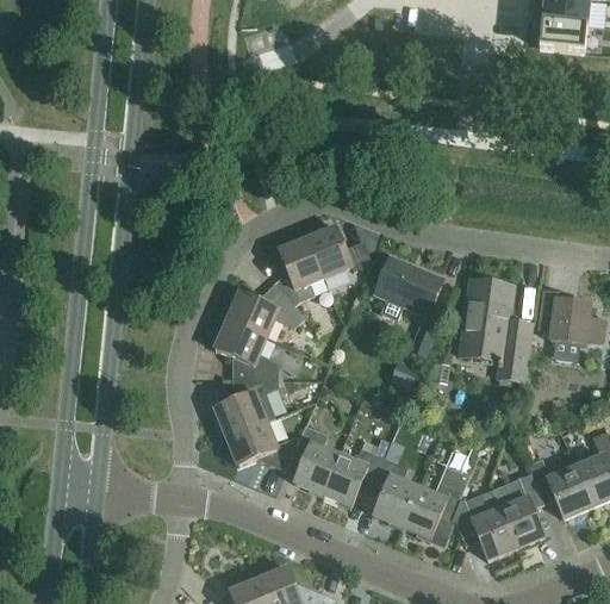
[(545,0),(542,22),(587,25),(590,0),(545,0)]
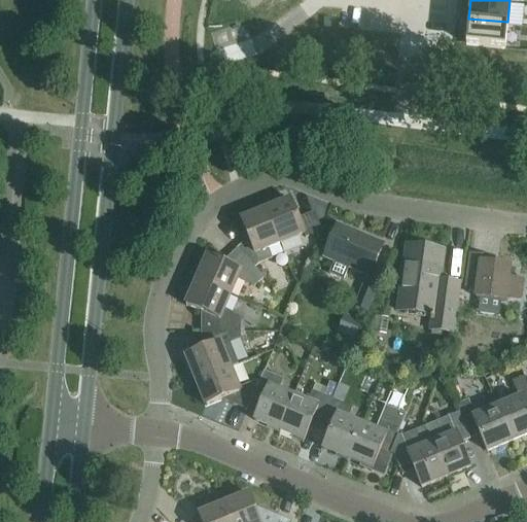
[(468,19),(465,41),(504,45),(507,22),(468,19)]
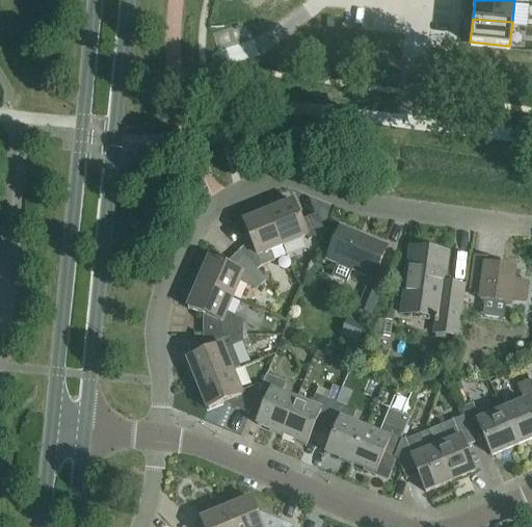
[(268,208),(282,242),(307,232),(308,236),(324,229),(317,210),(300,216),(293,198),(268,208)]
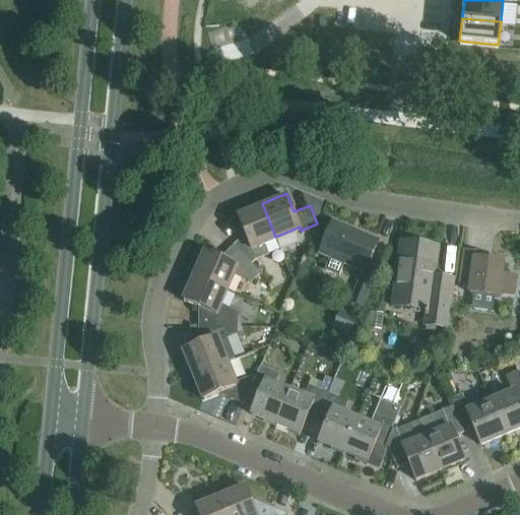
[(251,260),(255,256),(268,251),(264,242),(275,237),(262,203),(238,212),(245,232),(234,242),(251,260)]
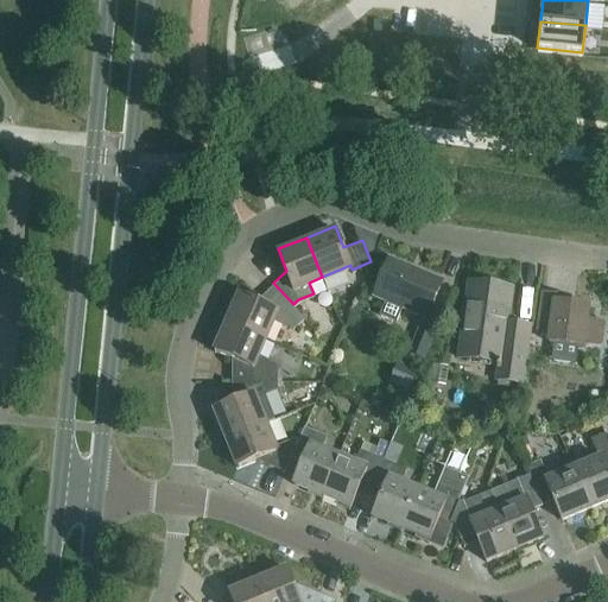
[(426,315),(436,290),(442,276),(390,254),(373,293),(426,315)]
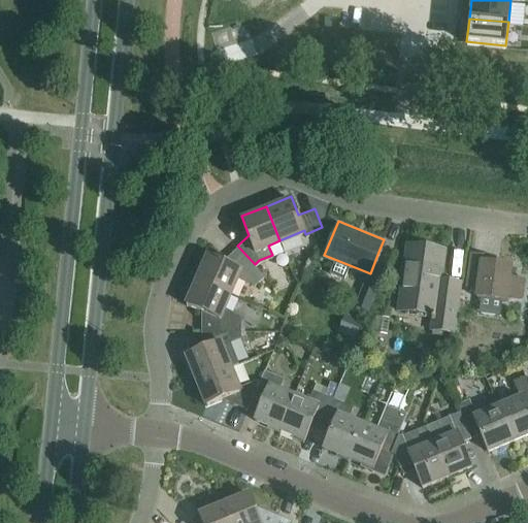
[(454,329),(460,286),(461,280),(440,276),(444,248),(407,242),(398,307),(431,313),(430,326),(454,329)]
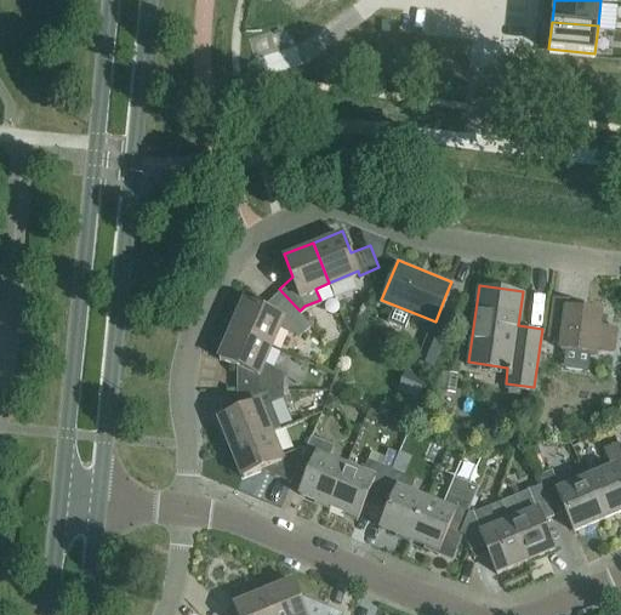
[(232,326),(272,343),(279,324),(300,332),(311,323),(300,311),(279,289),(261,305),(244,297),(232,326)]
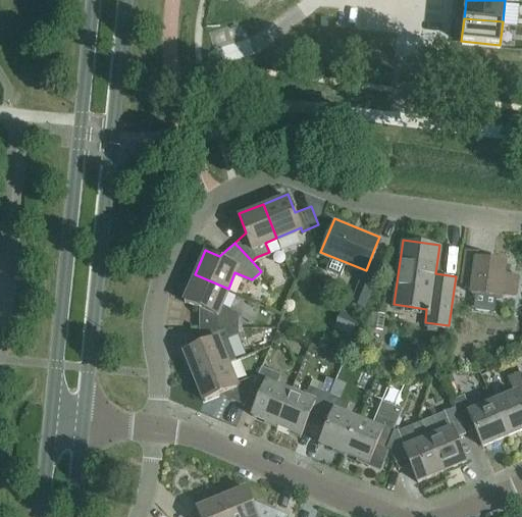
[(474,283),(474,286),(473,292),(498,295),(499,290),(515,293),(517,273),(502,271),(503,259),(478,256),(479,250),(466,248),(462,281),(474,283)]
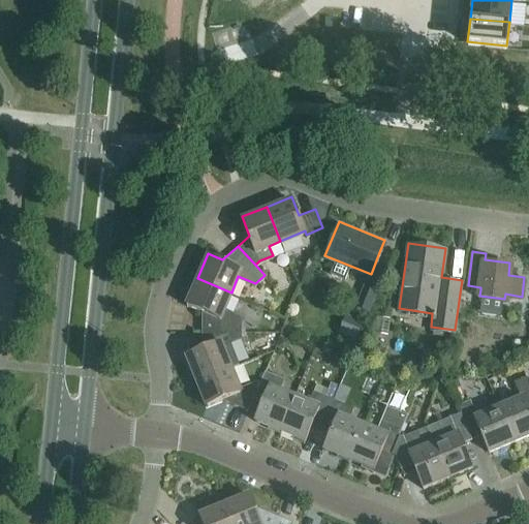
[(370,309),(382,280),(369,275),(356,304),(370,309)]
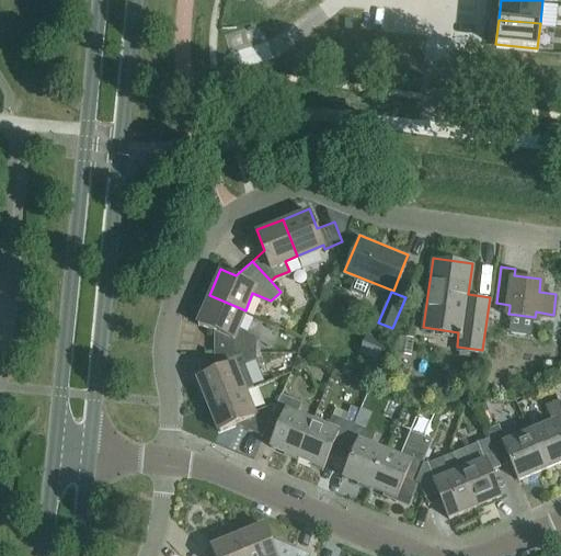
[(245,310),(209,295),(197,321),(214,328),(214,349),(255,349),(256,333),(239,326),(245,310)]
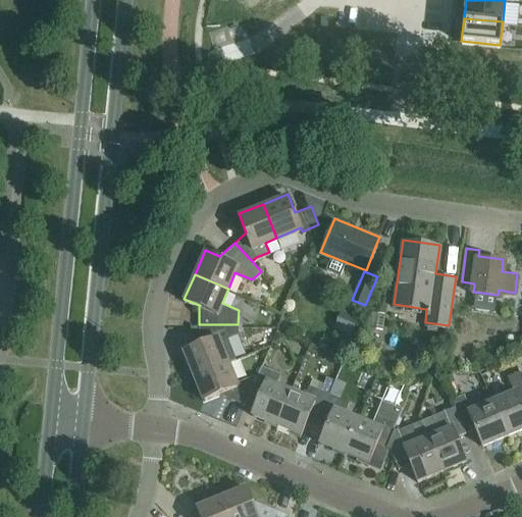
[(344,306),(335,324),(352,331),(360,313),(344,306)]
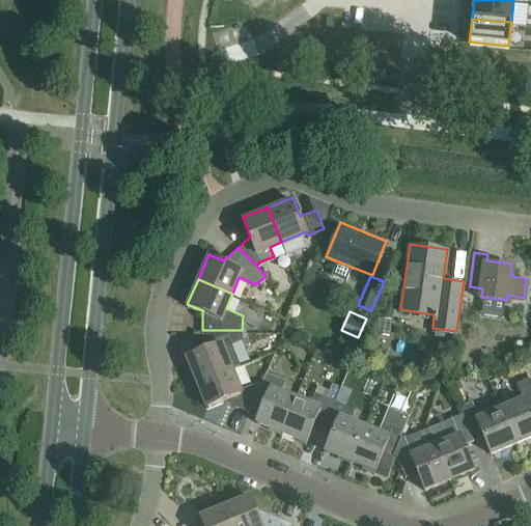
[(197,380),(231,366),(223,344),(242,337),(242,330),(202,330),(202,349),(187,355),(197,380)]
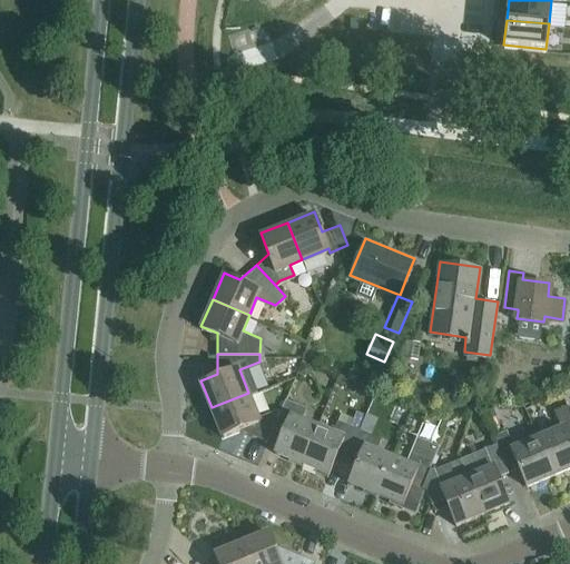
[(303,359),(298,369),(306,373),(313,369),(315,364),(303,359)]
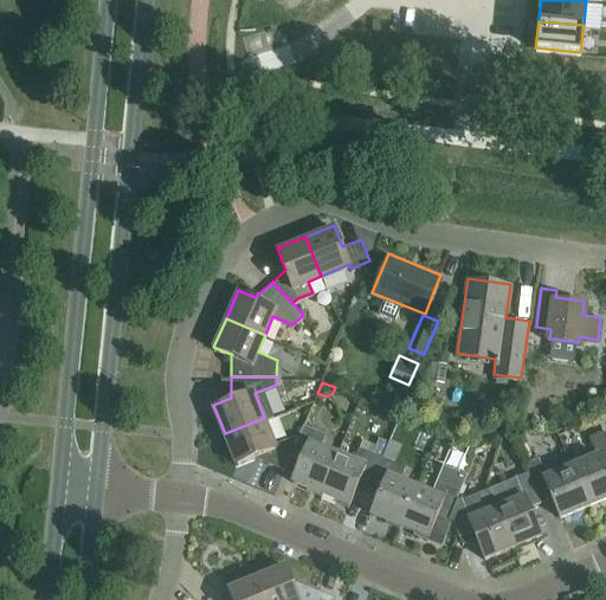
[(289,453),(295,440),(292,434),(275,442),(264,418),(225,433),(237,462),(264,451),(268,460),(283,468),(289,453)]
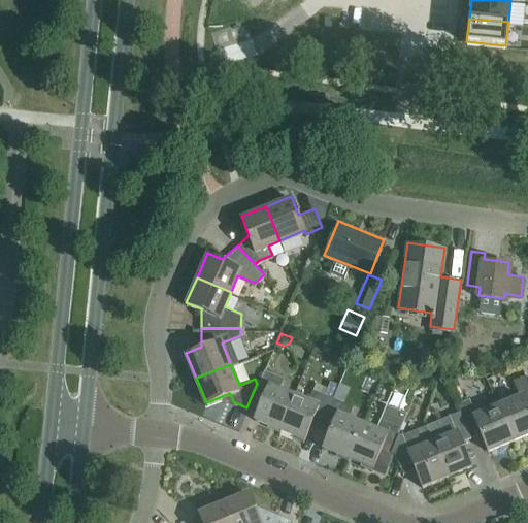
[(279,427),(293,393),(279,387),(284,376),(264,367),(257,384),(252,395),(262,399),(255,417),(279,427)]
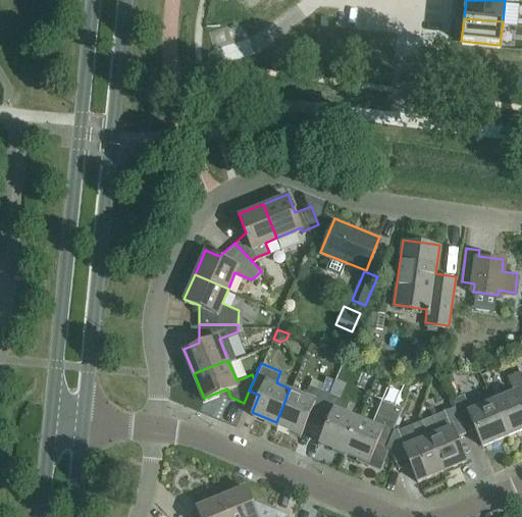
[(521,399),(521,375),(519,369),(507,374),(514,391),(492,400),(506,433),(521,426),(521,402),(521,400),(521,399)]
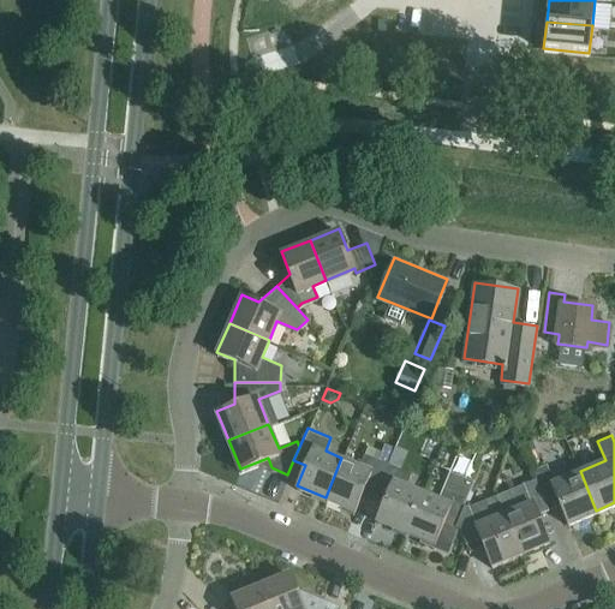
[(363,489),(374,494),(387,461),(364,452),(358,465),(341,458),(326,497),(354,509),(363,489)]
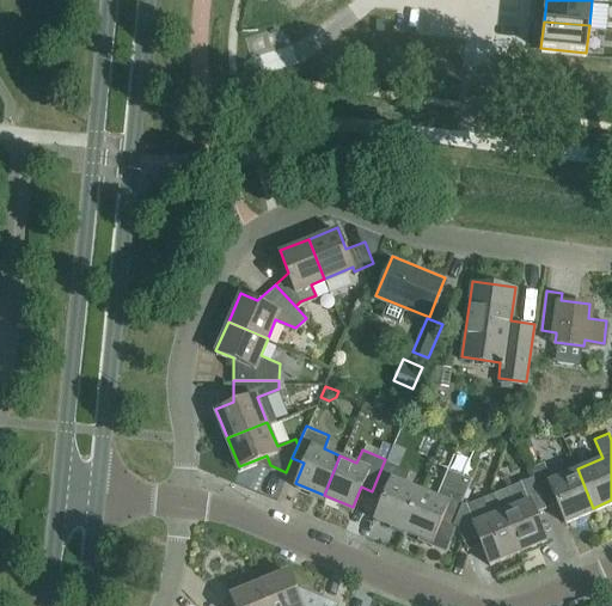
[(385,459),(372,491),(383,496),(374,516),(403,528),(420,489),(403,482),(409,469),(385,459)]
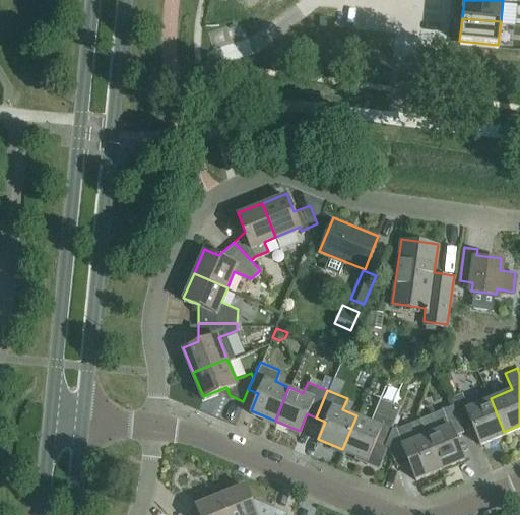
[(504,432),(491,398),(468,407),(462,391),(450,396),(453,403),(461,423),(470,419),(479,442),(504,432)]
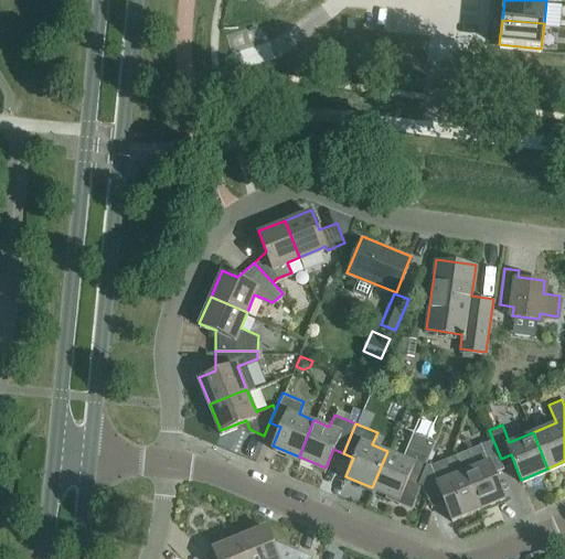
[(503,466),(501,459),(492,438),(429,463),(426,462),(418,481),(422,482),(427,497),(440,492),(451,518),(504,496),(493,470),(503,466)]
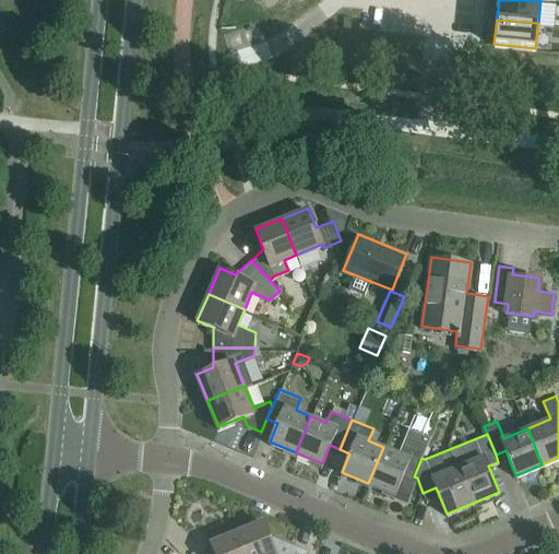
[(383,447),(368,483),(404,498),(414,476),(421,458),(425,449),(404,440),(399,452),(383,447)]
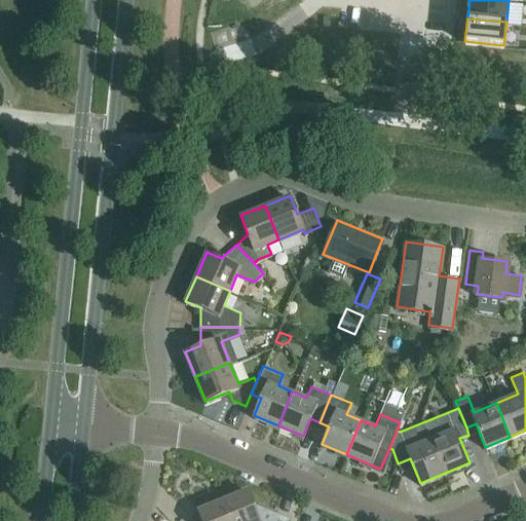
[(223,499),(231,520),(288,520),(290,519),(256,505),(254,506),(248,489),(223,499)]
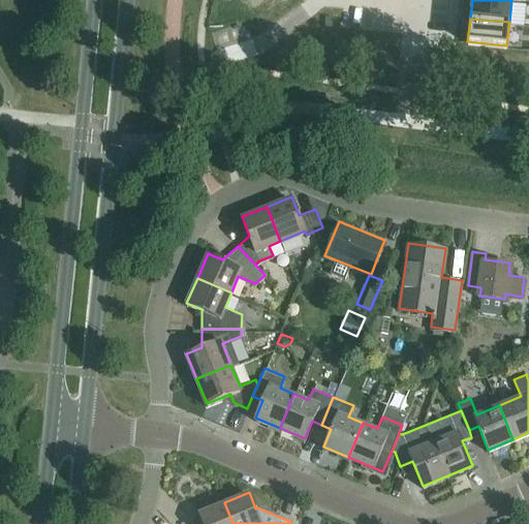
[(232,523),(224,502),(199,513),(204,523),(232,523)]
